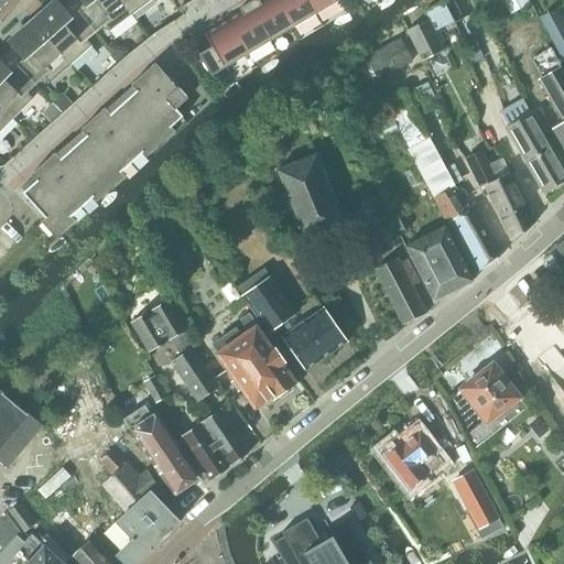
[(110,32),(132,15),(121,0),(69,0),(69,1),(97,34),(106,25),(110,32)]
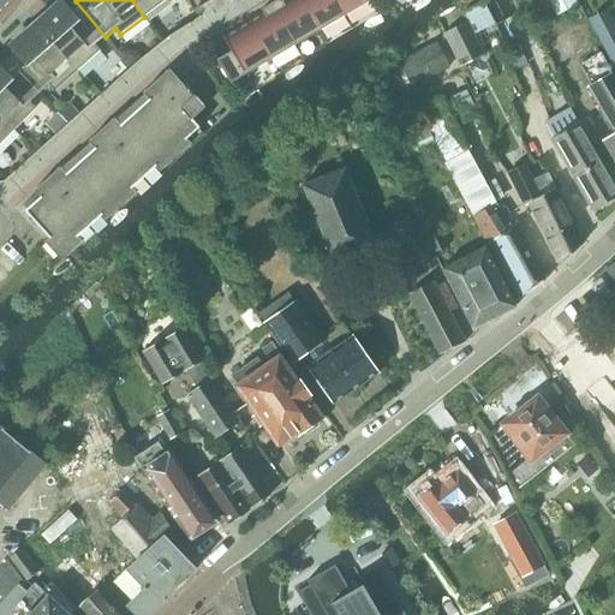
[(132,0),(144,17),(166,0),(132,0)]
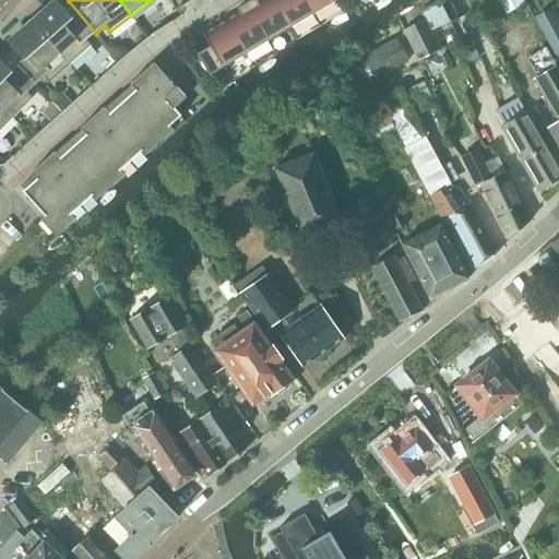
[(270,42),(292,28),(275,0),(262,0),(258,2),(257,0),(253,0),(247,3),(270,42)]
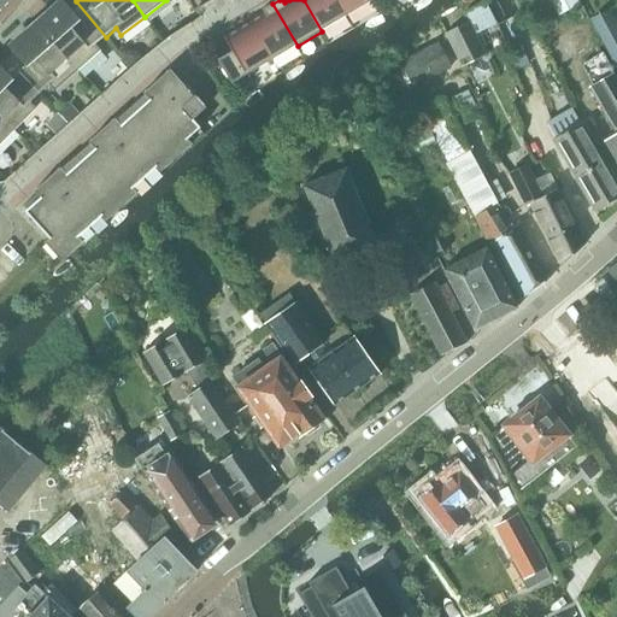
[(304,0),(322,31),(347,16),(338,0),(304,0)]
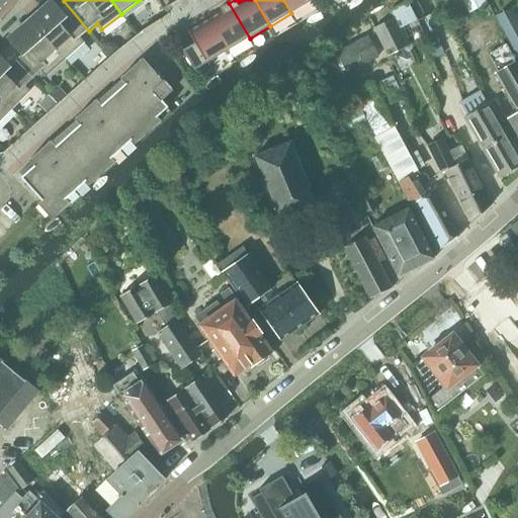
[(283,0),(291,13),(314,1),(313,0),(283,0)]
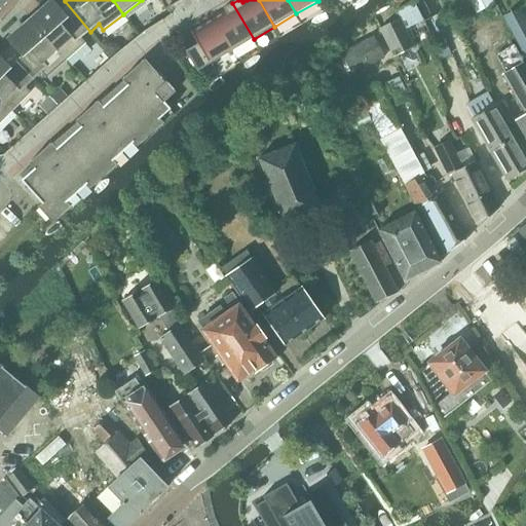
[(495,4),(492,0),(470,0),(477,13),(495,4)]
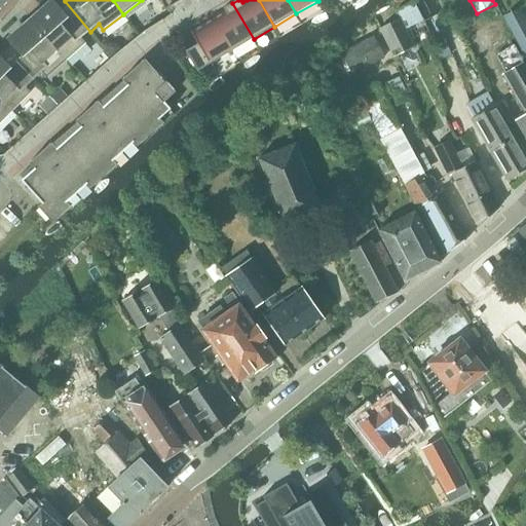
[(31,21),(67,61),(86,44),(81,39),(90,32),(65,1),(58,7),(53,2),(31,21)]
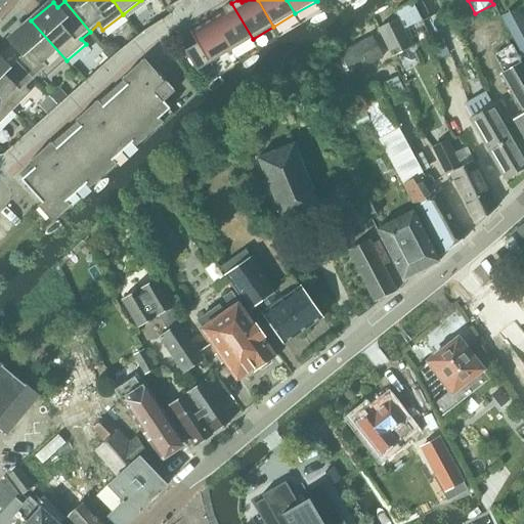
[(231,51),(253,39),(231,3),(223,8),(225,12),(213,19),(231,51)]
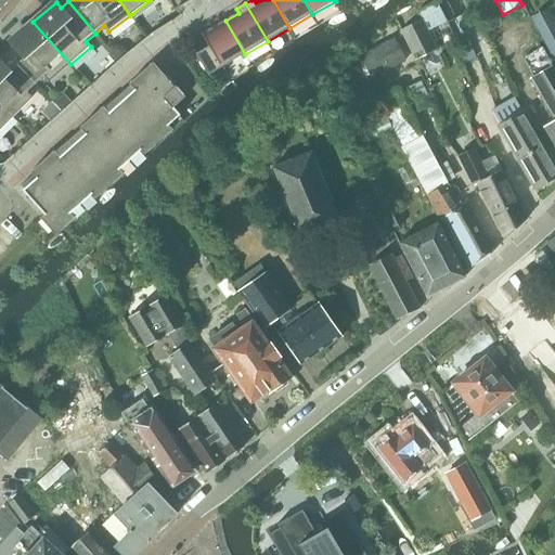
[(554,24),(547,9),(531,17),(554,61),(554,24)]
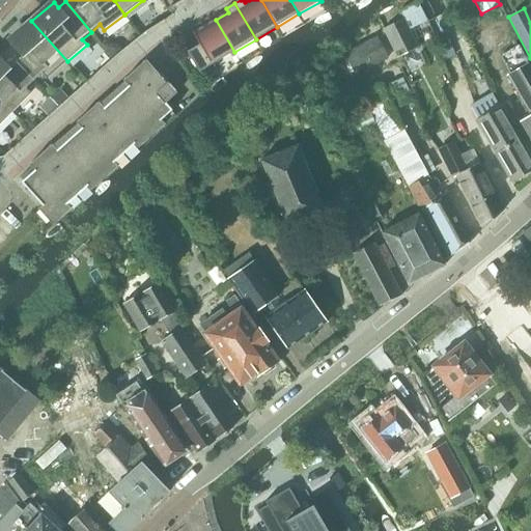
[(200,73),(234,52),(216,20),(193,33),(200,45),(188,52),(200,73)]
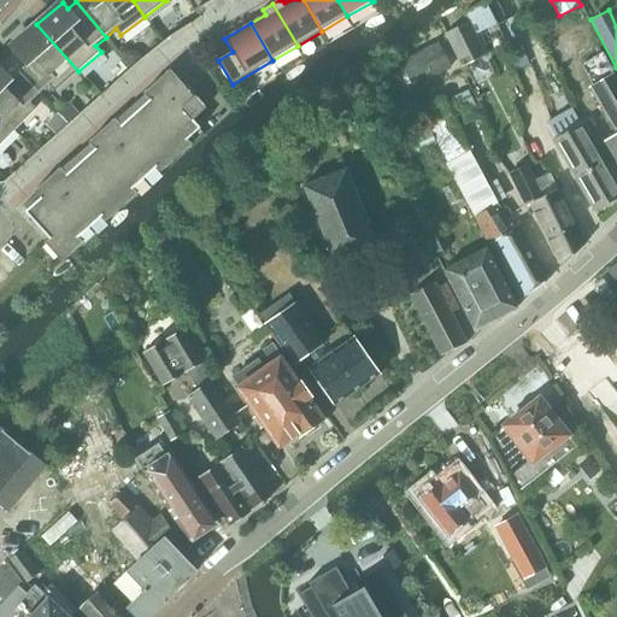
[(470,23),(446,35),(462,68),(486,56),(470,23)]
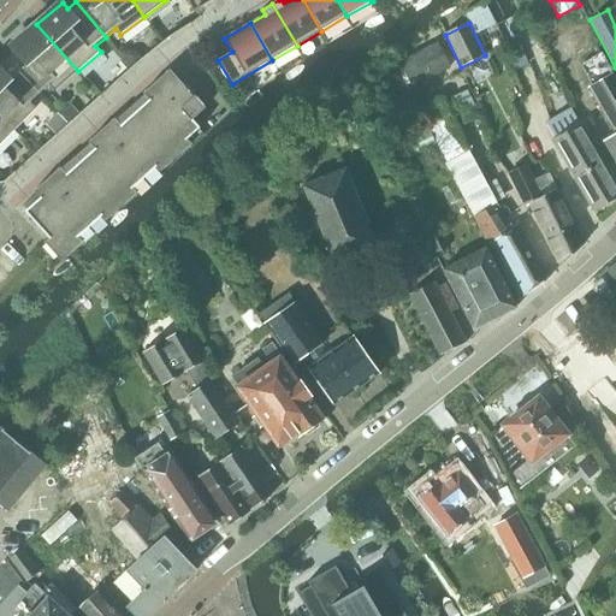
[(16,53),(9,60),(40,94),(49,86),(55,92),(78,71),(36,24),(11,47),(16,53)]
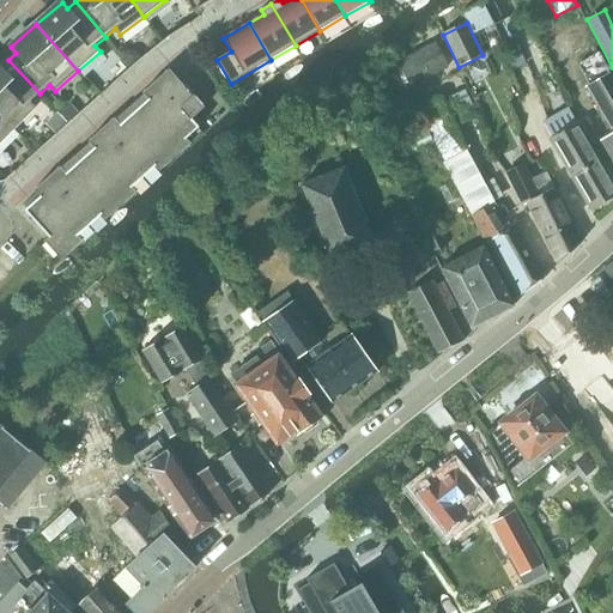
[(436,43),(398,64),(410,87),(448,67),(436,43)]
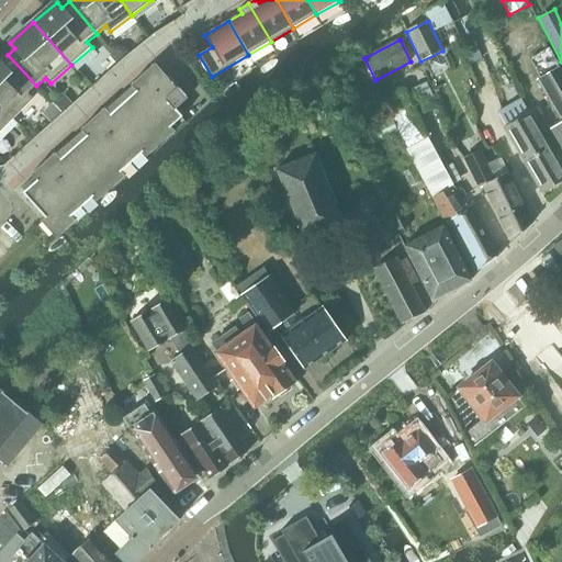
[(27,94),(36,86),(8,55),(0,62),(0,105),(14,119),(33,100),(27,94)]
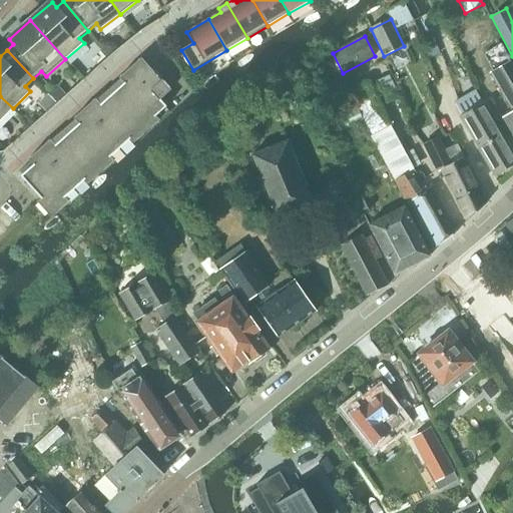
[(161,81),(154,73),(155,73),(141,58),(119,78),(121,79),(97,100),(96,99),(74,118),(75,120),(52,141),(51,139),(29,159),(34,165),(21,176),(41,198),(37,202),(51,217),(69,201),(66,197),(85,180),(89,184),(115,161),(111,157),(130,139),(134,143),(160,120),(156,116),(167,107),(161,100),(171,90),(162,80),(161,81)]
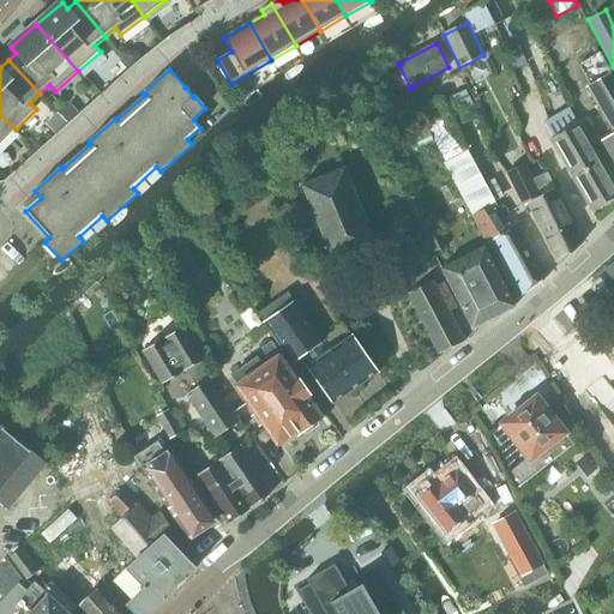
[(602,140),(613,160),(613,82),(609,74),(588,88),(613,134),(602,140)]
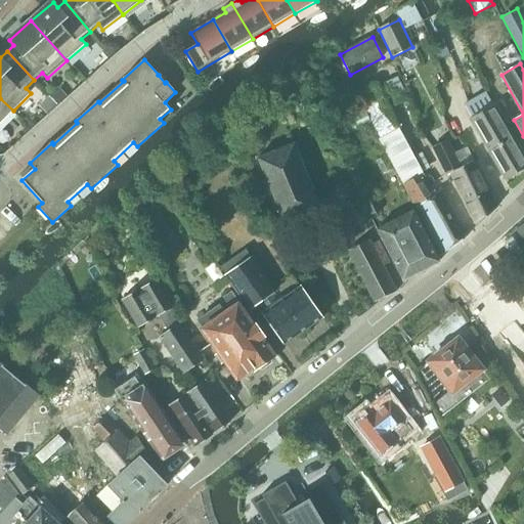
[(0,124),(13,111),(0,98),(0,124)]
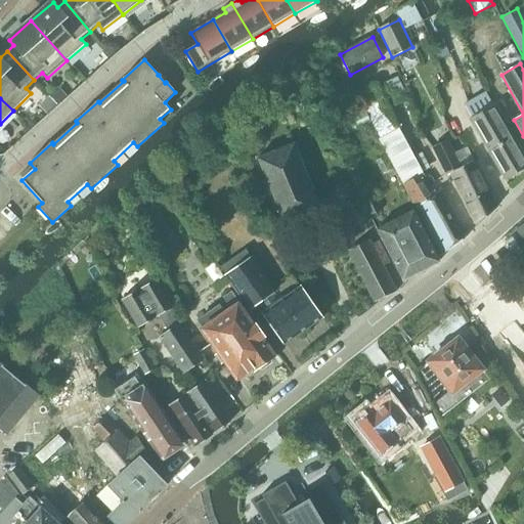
[(506,179),(523,168),(523,159),(501,120),(493,104),(470,118),(506,179)]
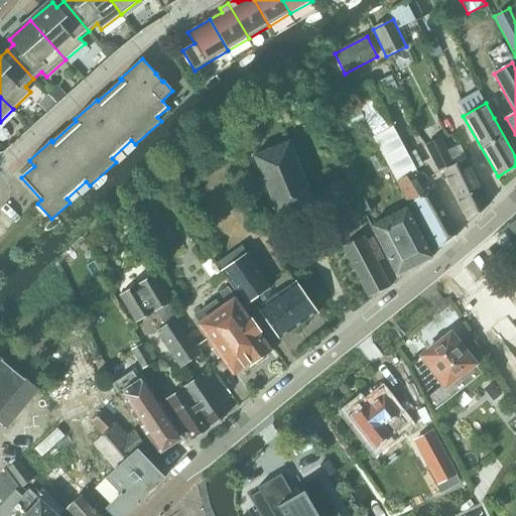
[(393,127),(375,136),(410,204),(429,191),(393,127)]
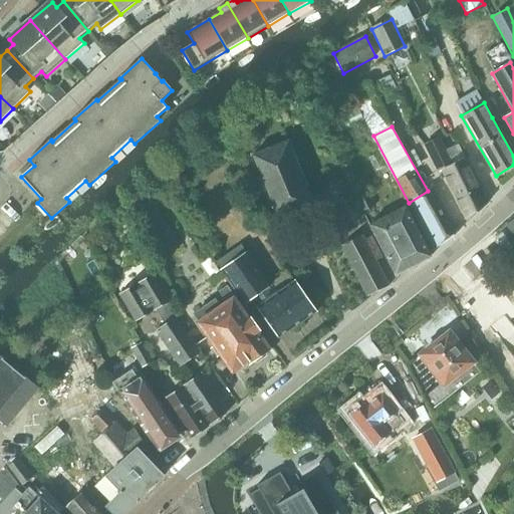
[(453,164),(440,137),(425,144),(439,172),(442,170),(468,221),(487,203),(465,158),(453,164)]
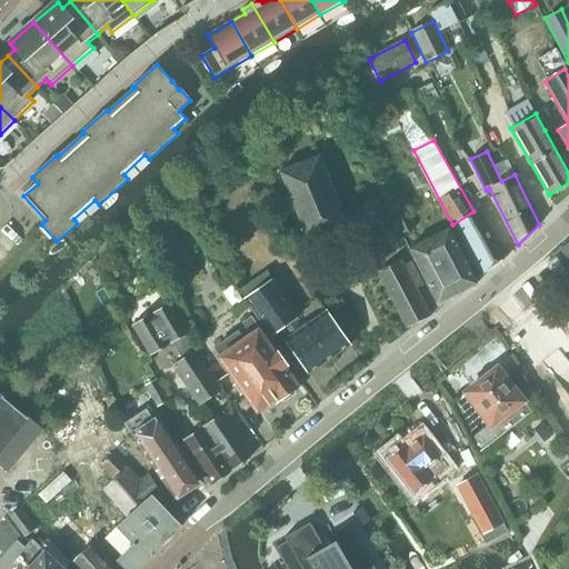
[(309,245),(348,229),(319,156),(280,171),(309,245)]
